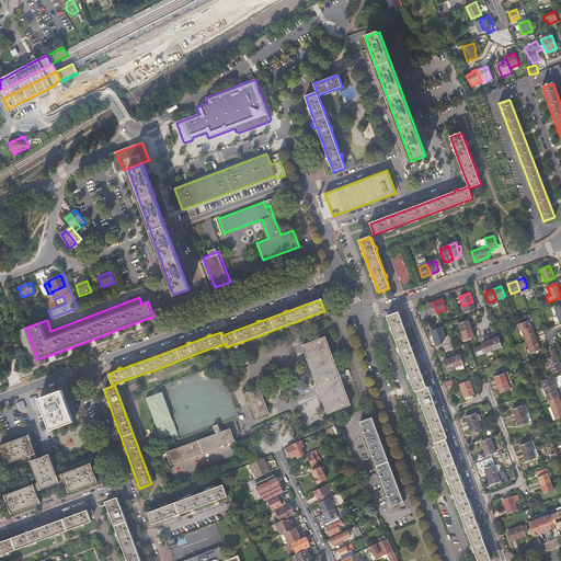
[(472,301),(462,306),(466,313),(476,309),(472,301)]
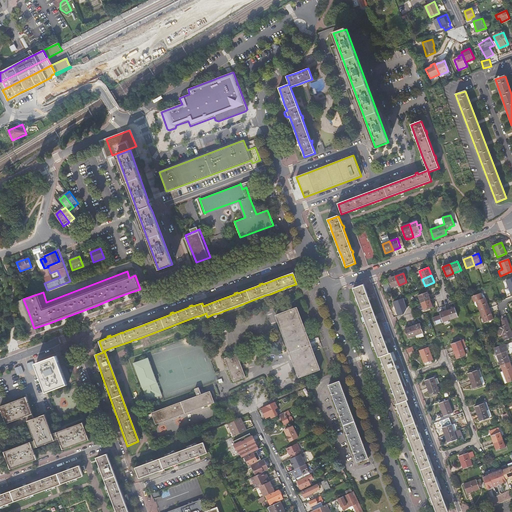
[(399,285),(395,276),(388,278),(391,288),(399,285)]
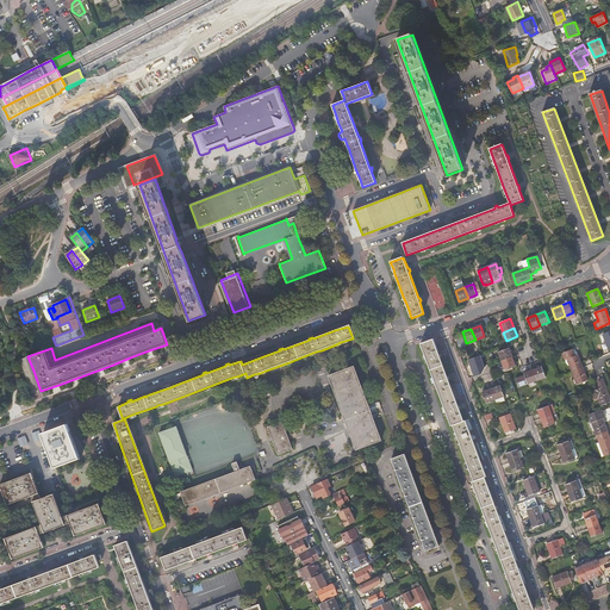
[(431,359),(441,355),(441,354),(439,354),(434,340),(425,342),(431,359)]
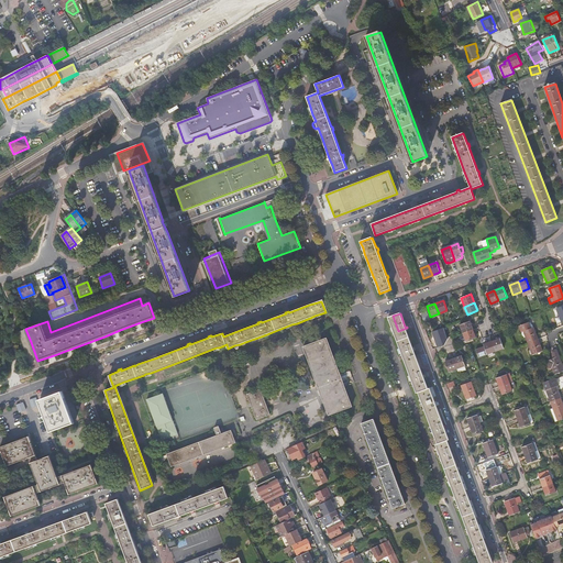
[(394,333),(398,331),(393,316),(388,317),(394,333)]
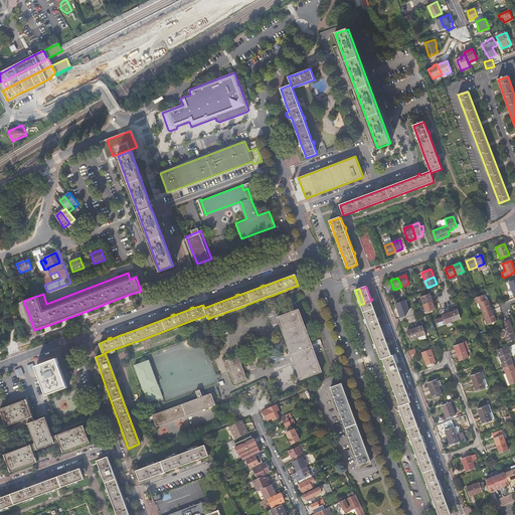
[(420,297),(423,305),(433,301),(430,294),(420,297)]
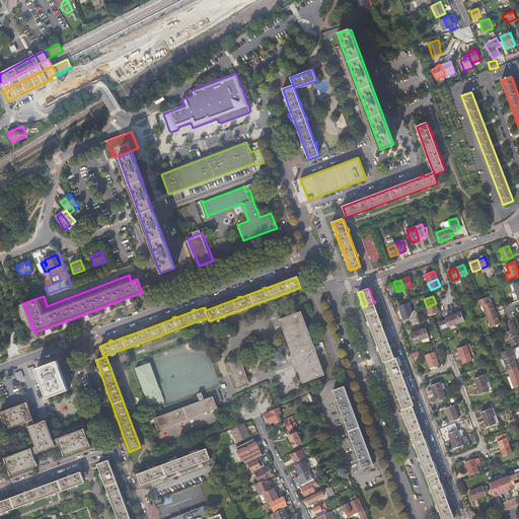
[(483,305),(487,316),(496,312),(492,302),(490,302),(488,297),(482,299),(479,299),(479,300),(478,300),(480,306),(483,305)]
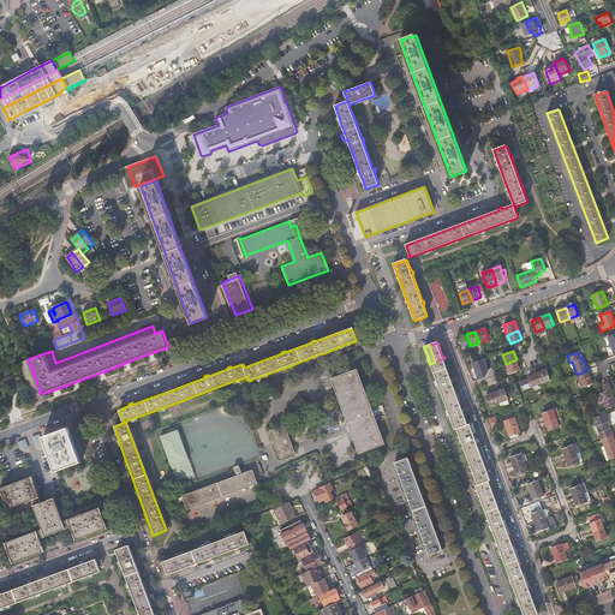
[(477,380),(485,377),(485,372),(489,371),(487,357),(473,360),(477,380)]
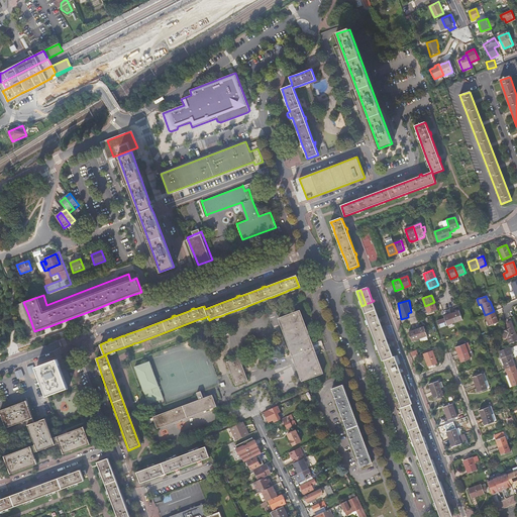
[(371,329),(373,335),(384,330),(381,322),(382,321),(381,319),(380,319),(374,303),(375,303),(374,301),(366,304),(362,306),(363,308),(368,320),(369,325),(371,329)]
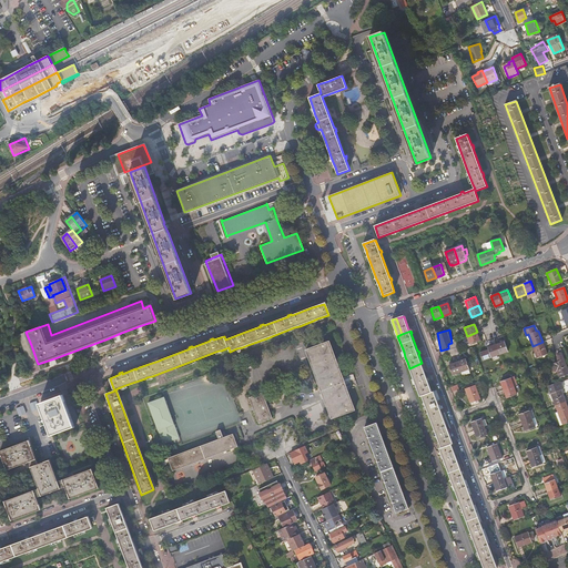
[(477,332),(467,336),(470,344),(480,341),(477,332)]
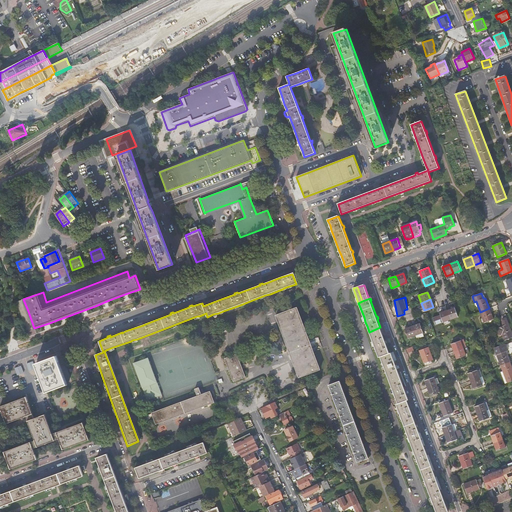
[(320,369),(298,309),(297,308),(276,316),(299,377),(320,369)]
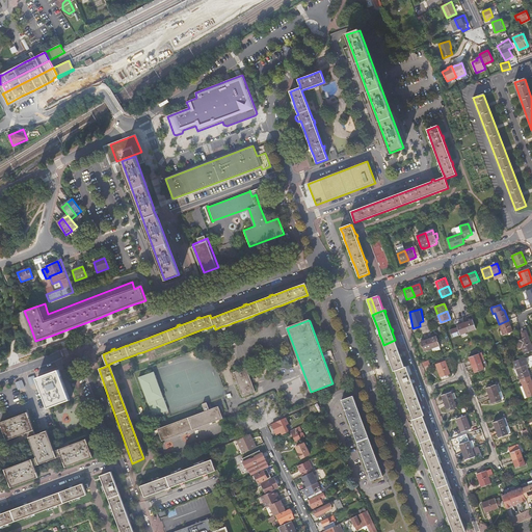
[(472,320),(464,322),(468,333),(476,329),(472,320)]
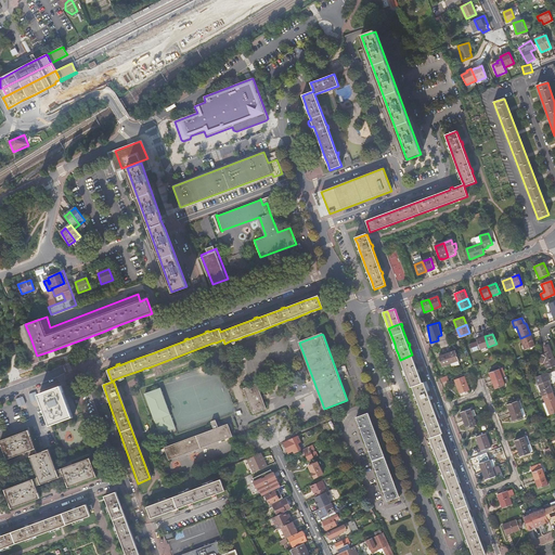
[(530,334),(520,338),(525,350),(534,346),(530,334)]
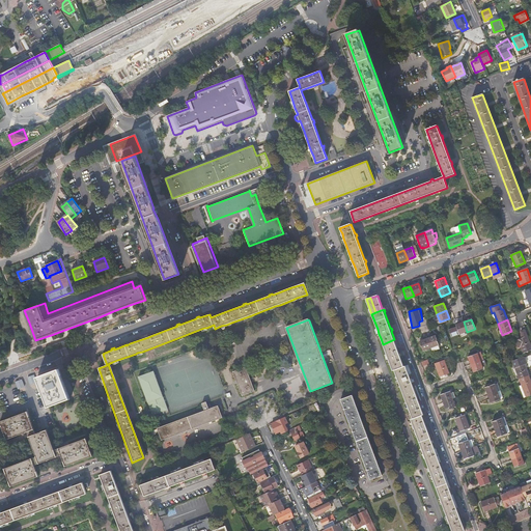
[(467,332),(464,322),(455,325),(456,327),(449,330),(451,337),(459,334),(467,332)]
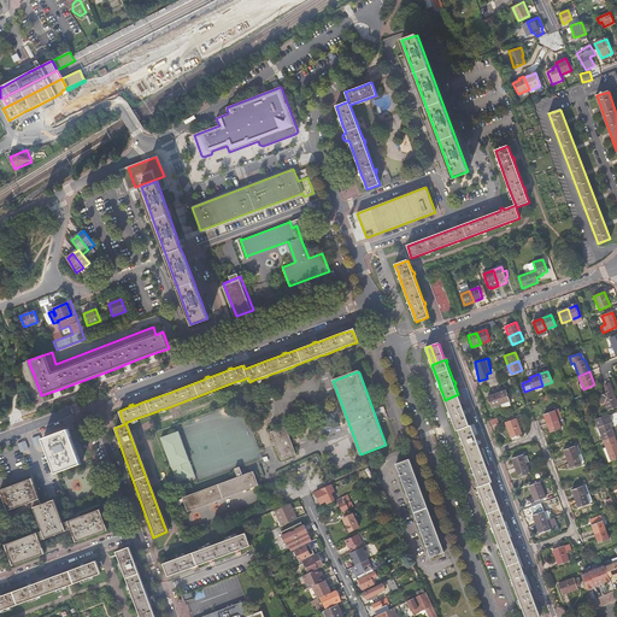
[(606,393),(599,397),(601,403),(604,403),(607,411),(616,406),(616,403),(610,383),(605,385),(606,393)]
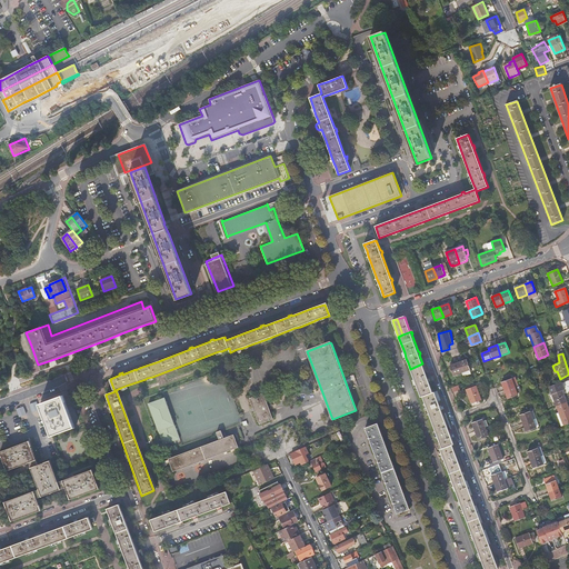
[(467,359),(458,362),(462,372),(463,377),(471,375),(469,370),(470,370),(467,359)]
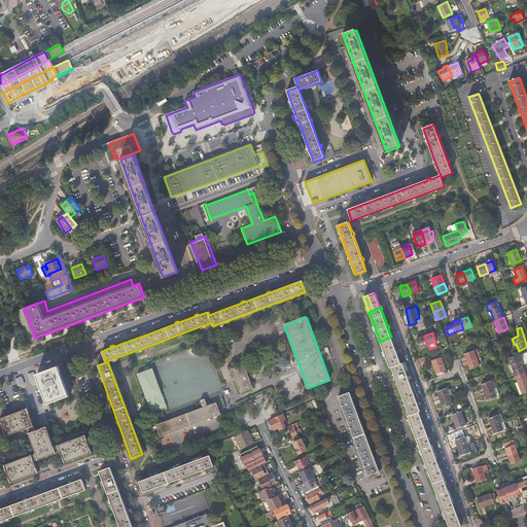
[(428,345),(424,336),(416,339),(420,348),(428,345)]
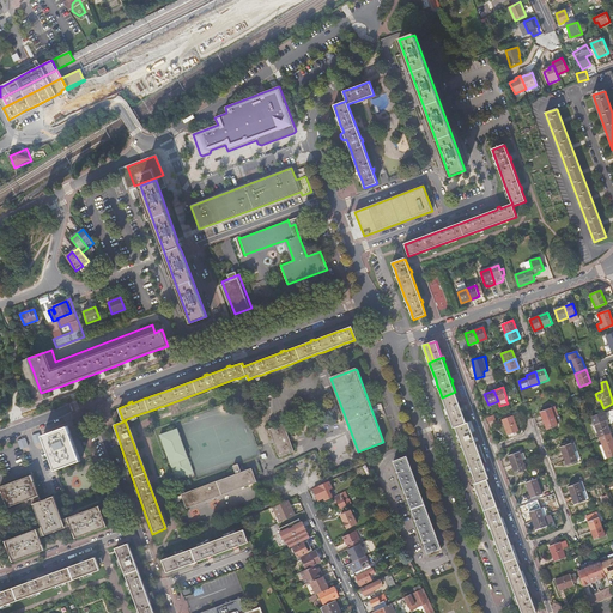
[(455,392),(442,398),(447,410),(449,414),(462,408),(462,407),(461,408),(455,392)]
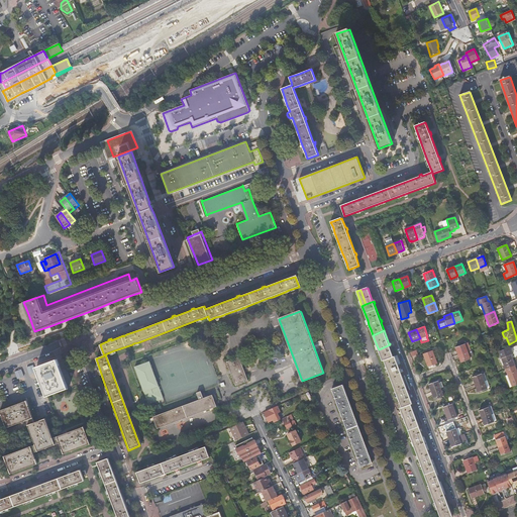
[(455,347),(458,355),(468,351),(471,350),(468,342),(464,344),(455,347)]
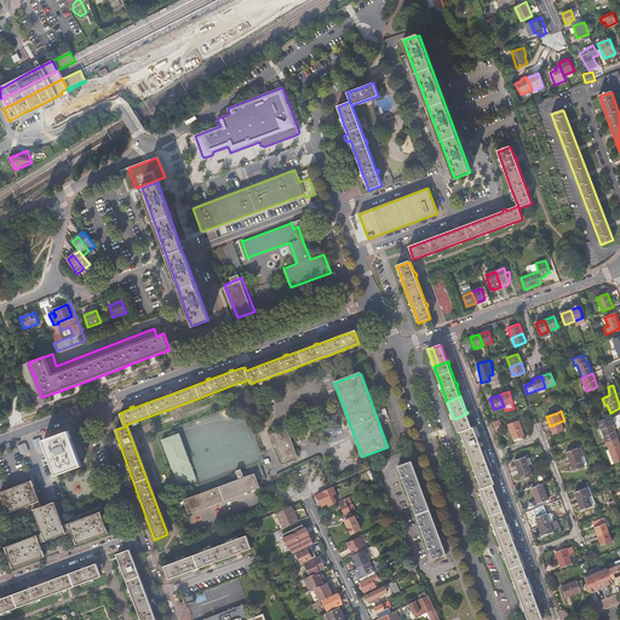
[(121,417),(120,413),(119,413),(124,426),(115,430),(125,426),(121,417)]
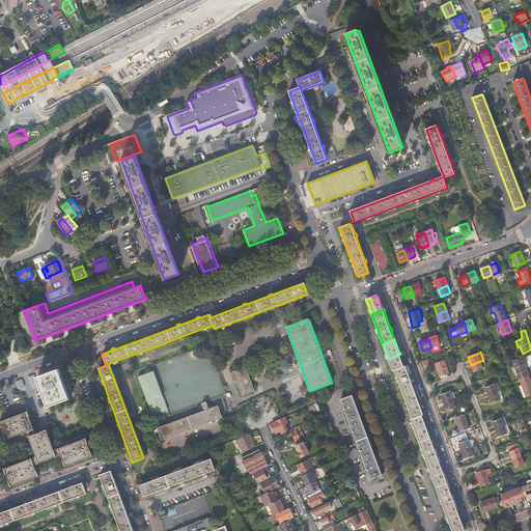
[(401,356),(400,354),(389,359),(390,362),(400,358),(400,357),(401,356)]
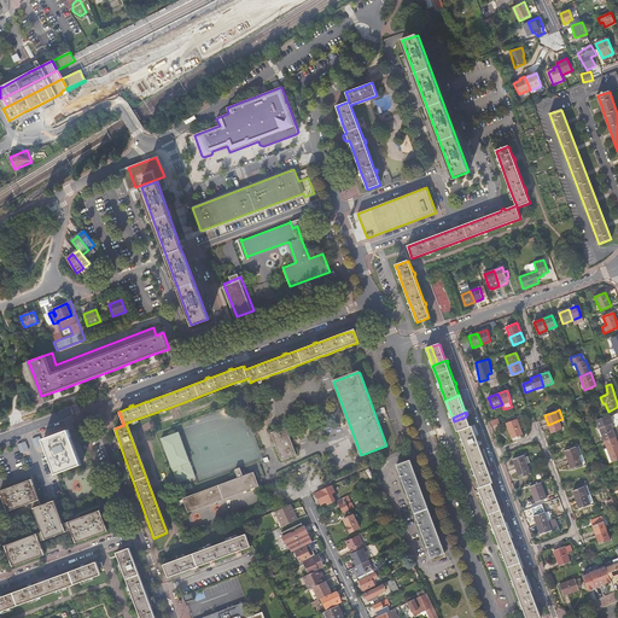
[(605,442),(616,437),(611,424),(610,421),(612,421),(610,415),(596,420),(599,429),(605,442)]
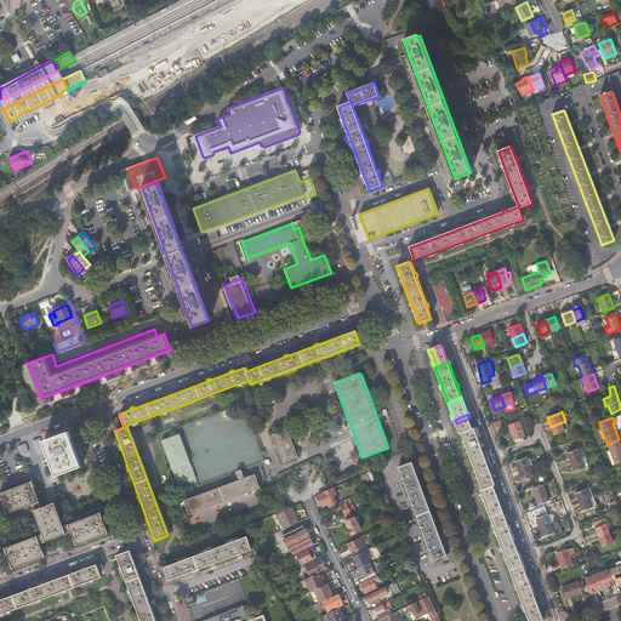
[(472,428),(468,419),(456,423),(457,426),(460,433),(461,433),(465,440),(477,436),(474,428),(472,428)]
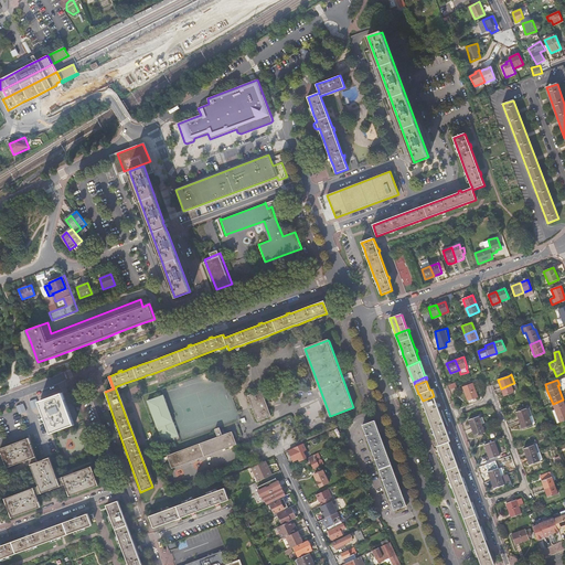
[(472,383),(462,386),(468,401),(478,397),(472,383)]
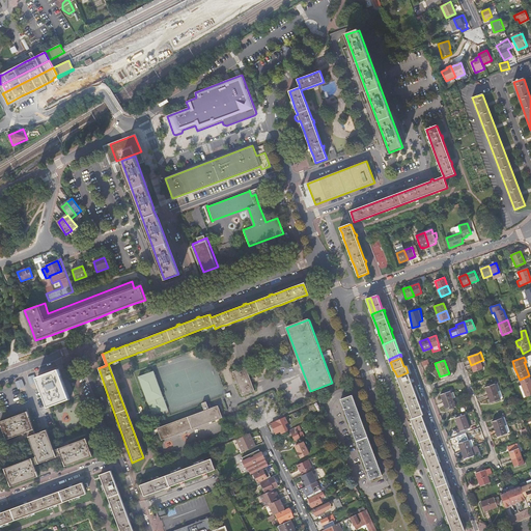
[(480,361),(471,365),(474,372),(483,369),(482,367),(480,361)]
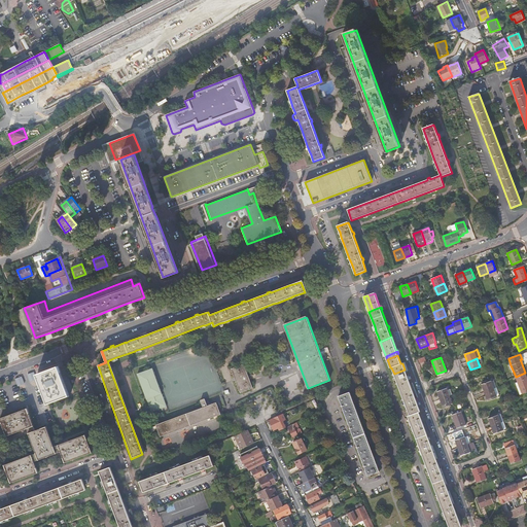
[(244,364),(232,370),(240,393),(253,388),(244,364)]
